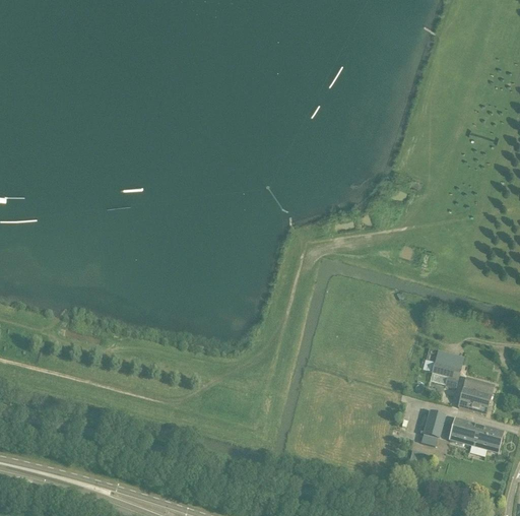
[(347,299),(355,303),(359,295),(350,291),(347,299)]
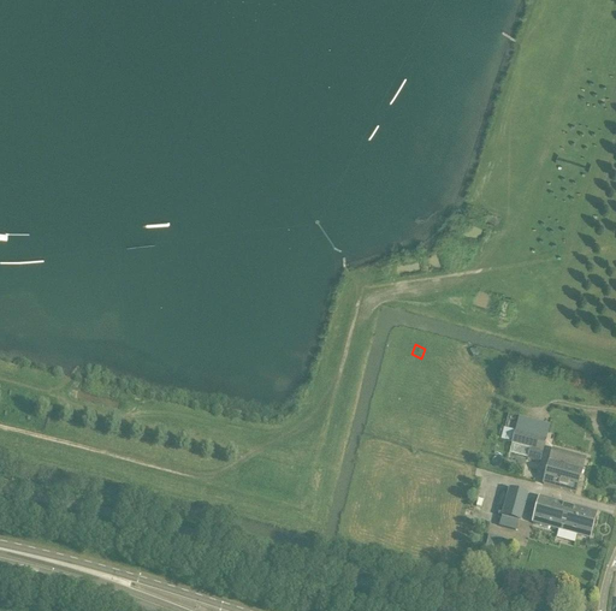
[(391,350),(394,369),(404,368),(402,349),(391,350)]
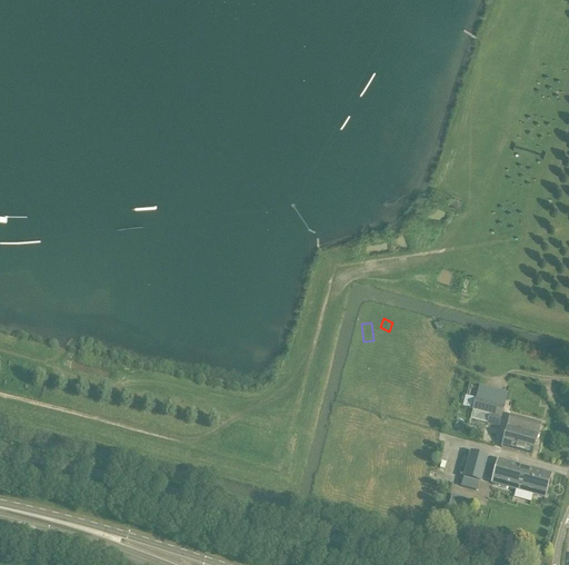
[(391,337),(392,346),(402,344),(401,335),(391,337)]
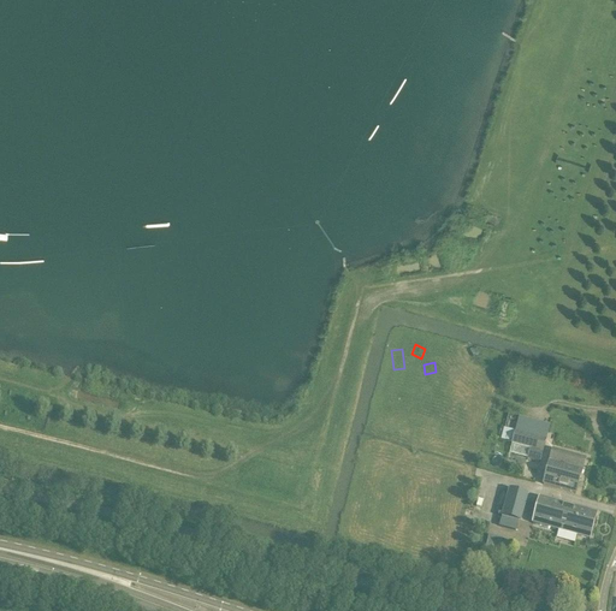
[(413,392),(418,402),(427,397),(424,387),(413,392)]
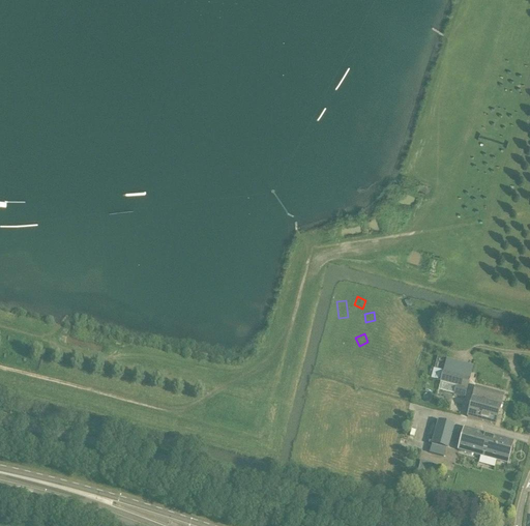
[(327,345),(336,345),(336,337),(327,335),(327,345)]
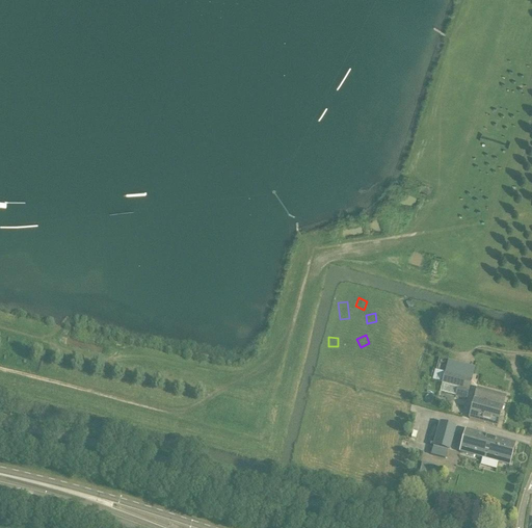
[(342,347),(351,349),(353,340),(343,338),(342,347)]
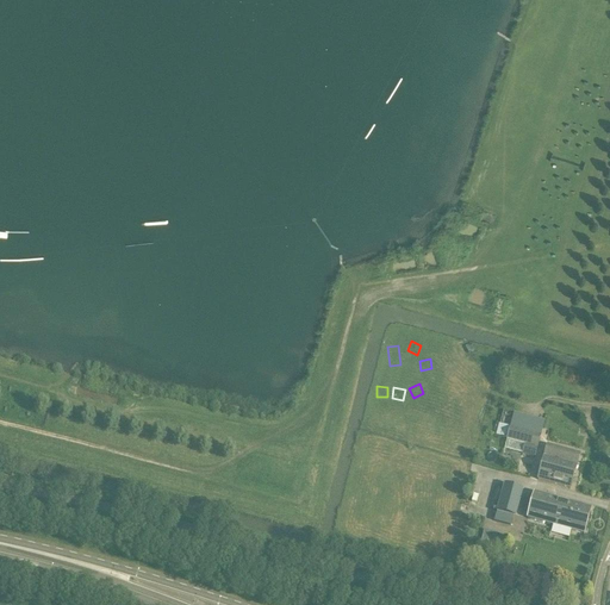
[(506,432),(510,422),(499,418),(497,430),(506,432)]
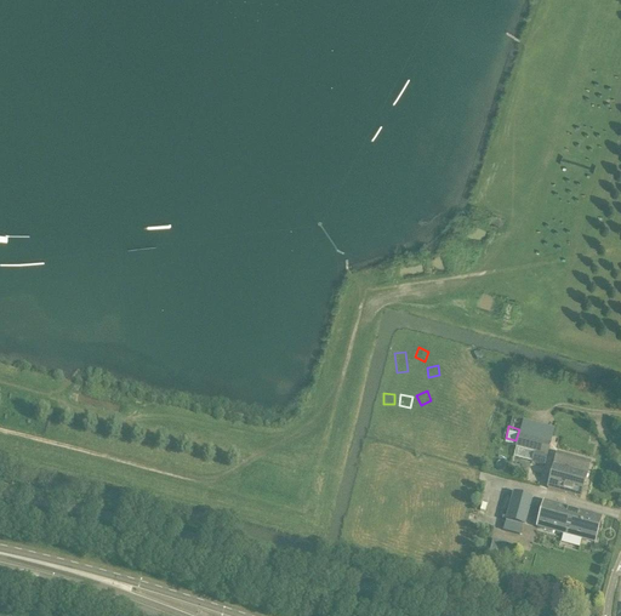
[(519,431),(516,443),(535,449),(531,457),(543,461),(550,439),(519,431)]
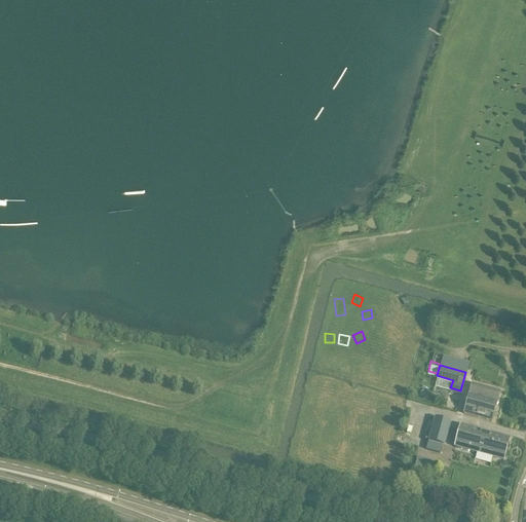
[(491,418),(499,387),(472,380),(463,410),(491,418)]
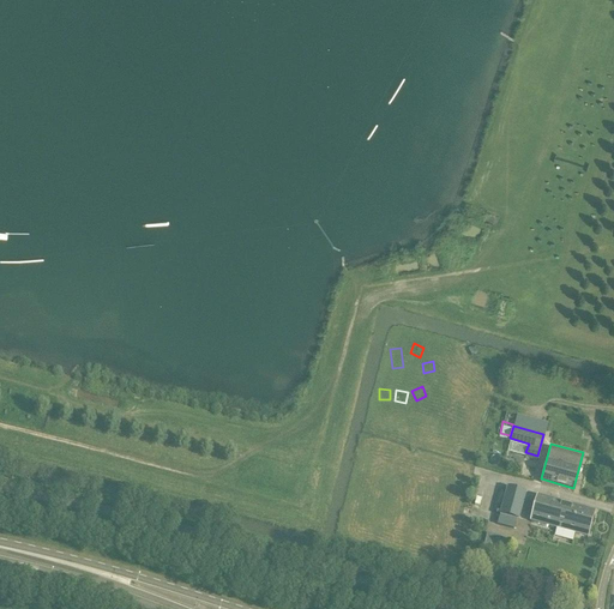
[(525,488),(509,483),(501,510),(517,514),(518,514),(525,488)]
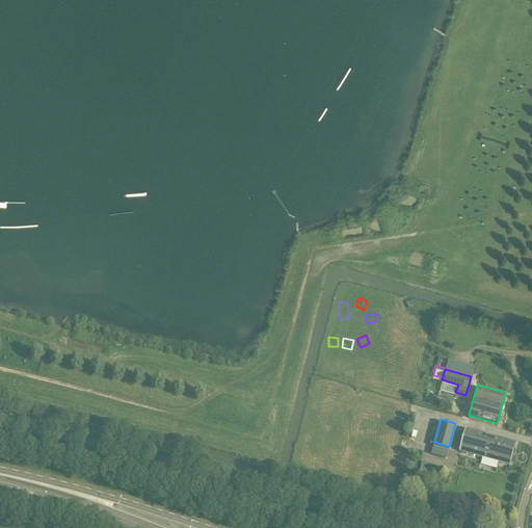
[(509,463),(515,440),(466,426),(459,449),(509,463)]
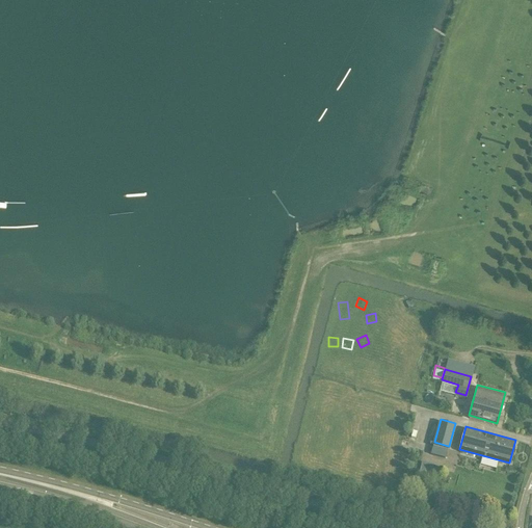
[(448,446),(434,442),(431,449),(446,453),(448,446)]
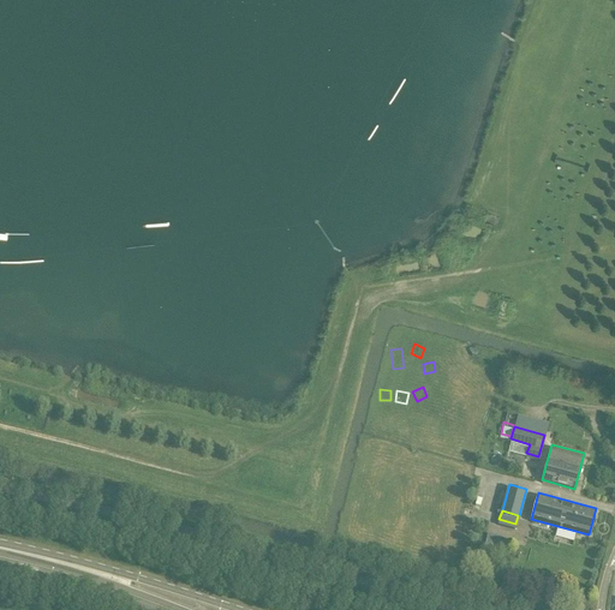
[(484,545),(506,551),(509,534),(489,530),(484,545)]
